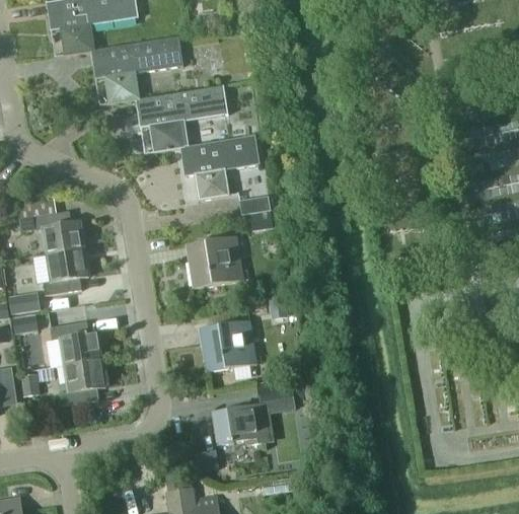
[(64,54),(91,50),(95,48),(91,22),(138,15),(136,0),(47,0),(51,28),(60,27),(64,54)]
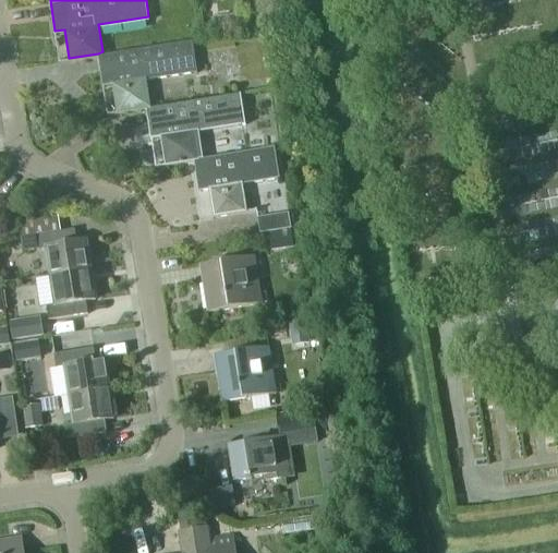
[(192,37),(102,51),(98,53),(102,83),(112,82),(117,110),(146,106),(150,104),(146,76),(197,68),(192,37)]
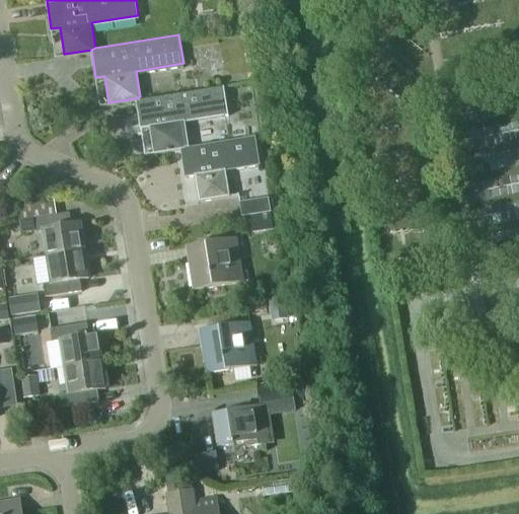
[(223,83),(140,96),(136,98),(140,126),(149,125),(153,150),(180,146),(184,145),(180,120),(227,112),(223,83)]
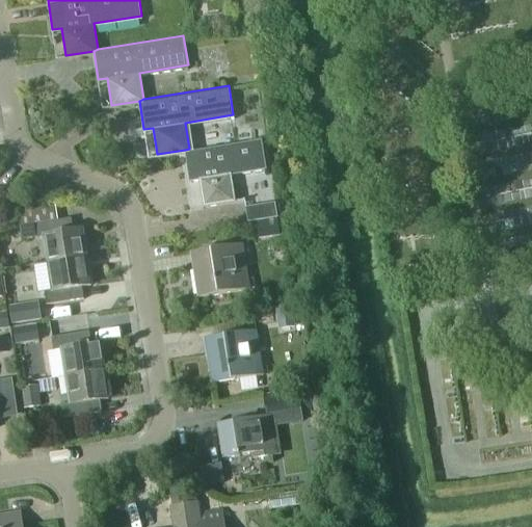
[(189,149),(185,150),(189,179),(200,177),(204,204),(235,200),(231,174),(266,168),(261,137),(189,149)]
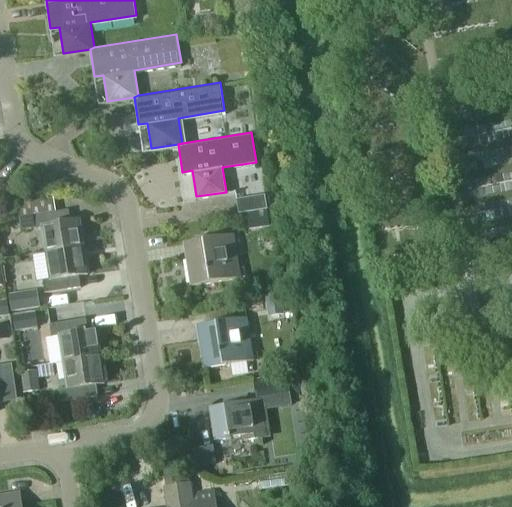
[(267,206),(265,192),(236,196),(238,210),(267,206)]
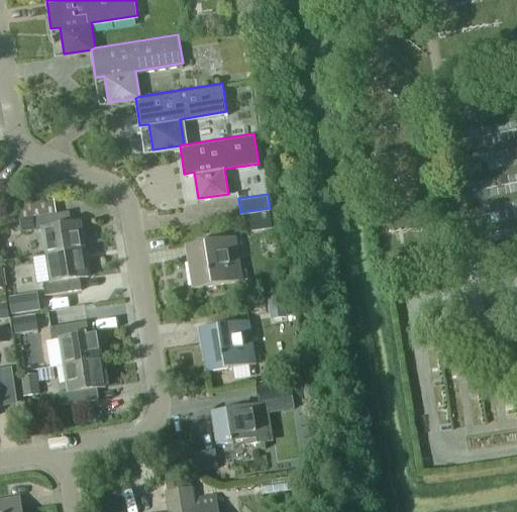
[(0,218),(11,217),(9,204),(0,205),(0,218)]
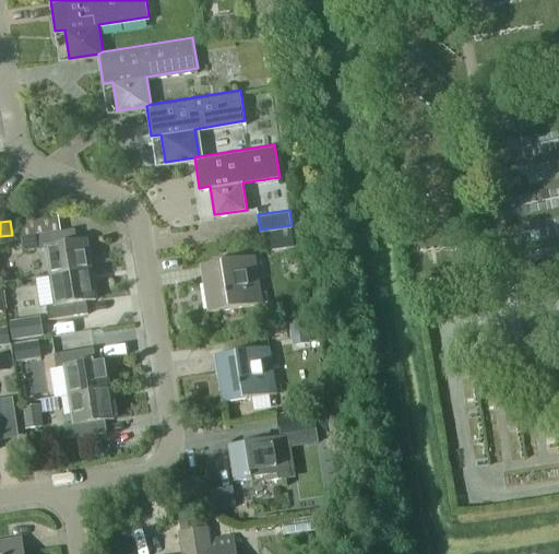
[(47,244),(51,272),(91,267),(86,236),(76,238),(74,225),(22,234),(24,248),(47,244)]
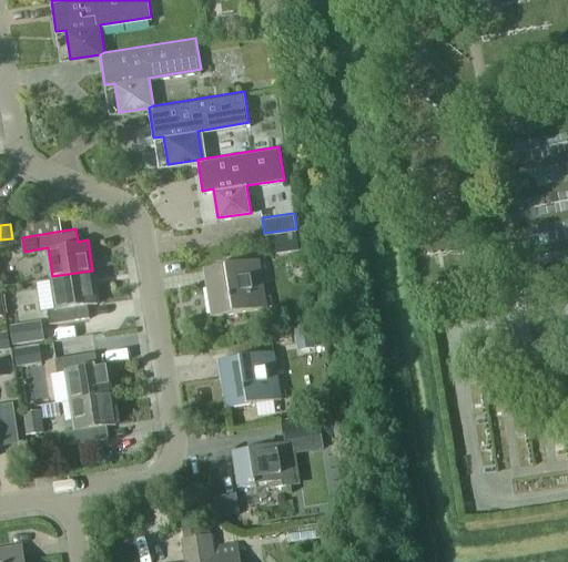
[(296,230),(274,232),(277,251),(298,247),(296,230)]
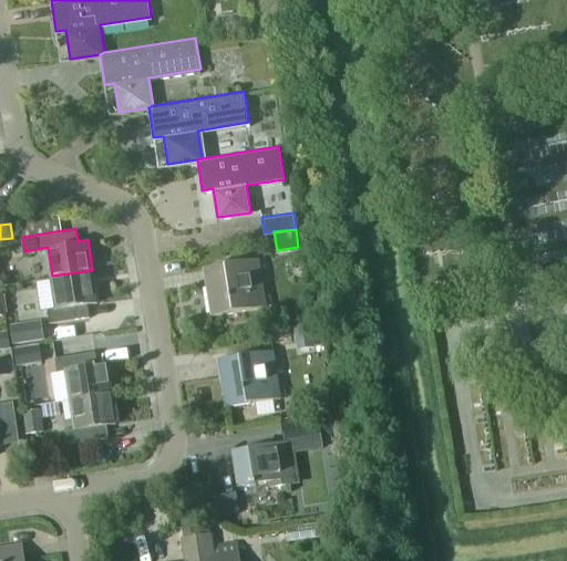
[(204,265),(206,279),(212,313),(266,304),(258,256),(204,265)]
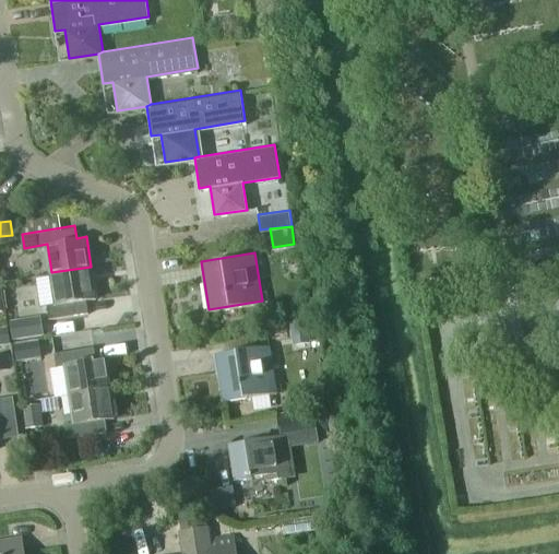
[(91,267),(51,272),(56,302),(47,303),(49,316),(87,310),(85,297),(95,296),(91,267)]
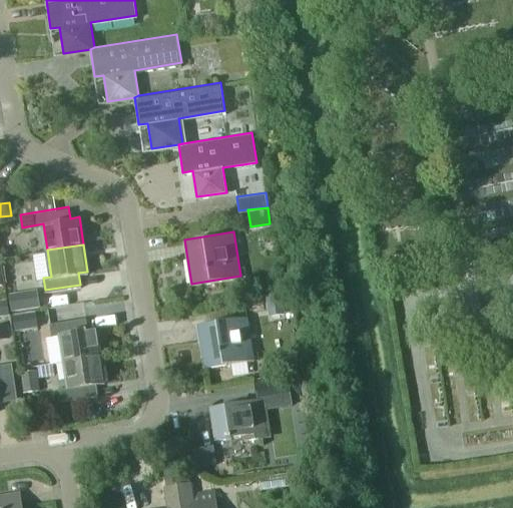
[(41,305),(39,291),(17,295),(19,309),(41,305)]
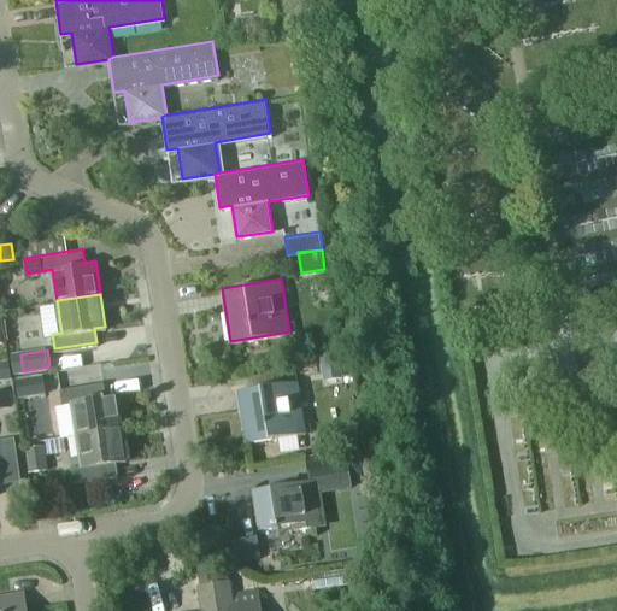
[(342,375),(339,350),(319,352),(323,379),(342,375)]
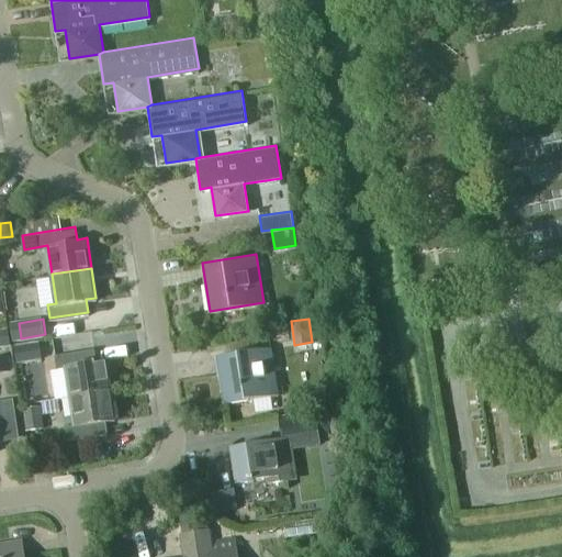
[(0,345),(10,344),(7,326),(0,327),(0,345)]
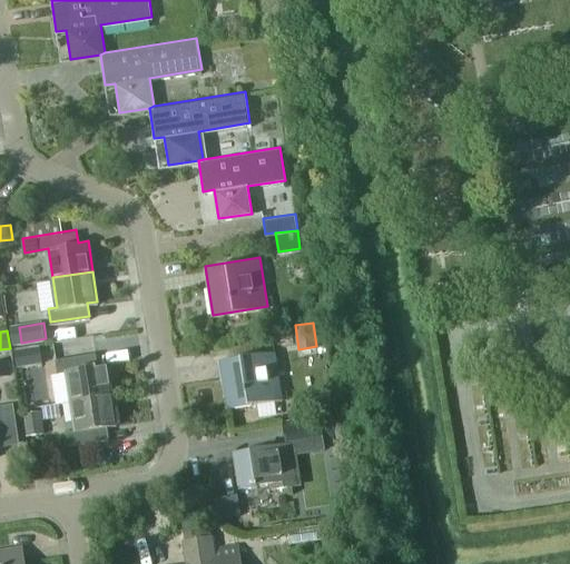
[(13,349),(16,365),(41,360),(38,344),(13,349)]
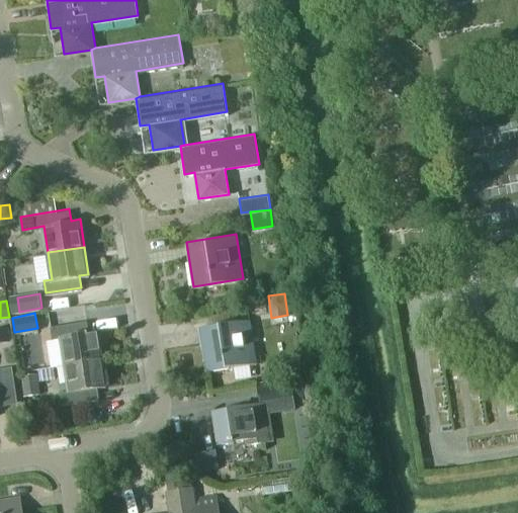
[(221,336),(201,339),(206,370),(234,366),(250,363),(256,362),(255,354),(249,318),(219,323),(221,336)]
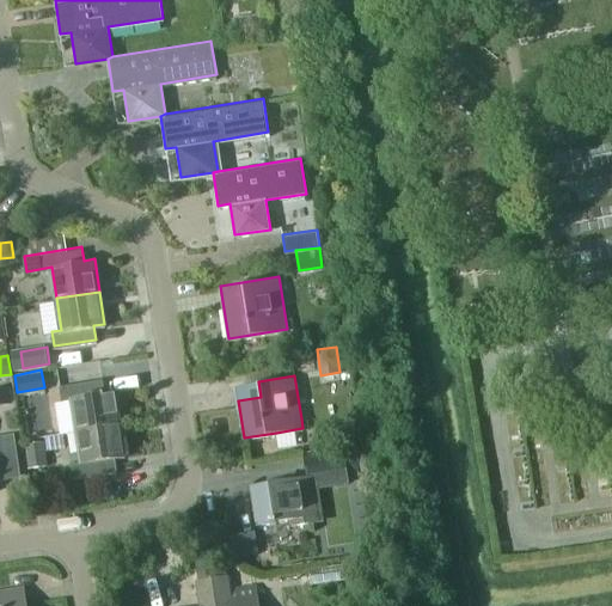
[(77,428),(120,422),(115,390),(104,392),(102,378),(60,384),(62,399),(71,398),(77,428)]
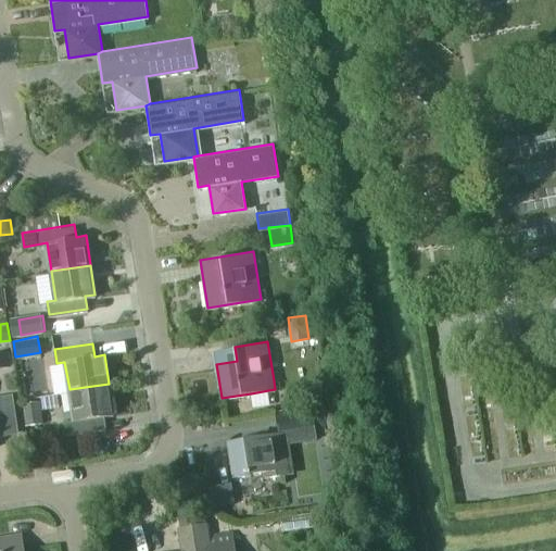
[(0,349),(0,365),(11,364),(9,349),(0,349)]
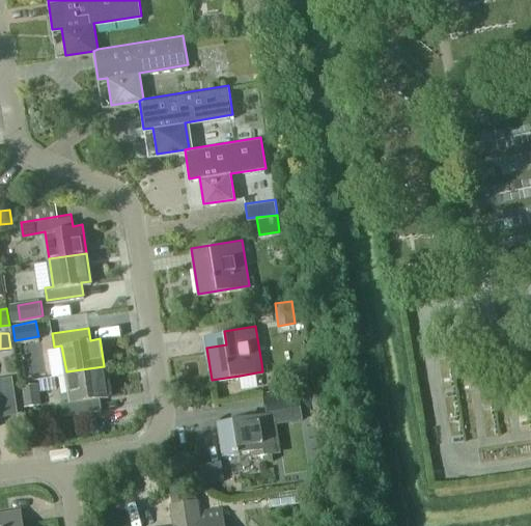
[(49,363),(46,344),(38,345),(37,339),(27,340),(31,366),(49,363)]
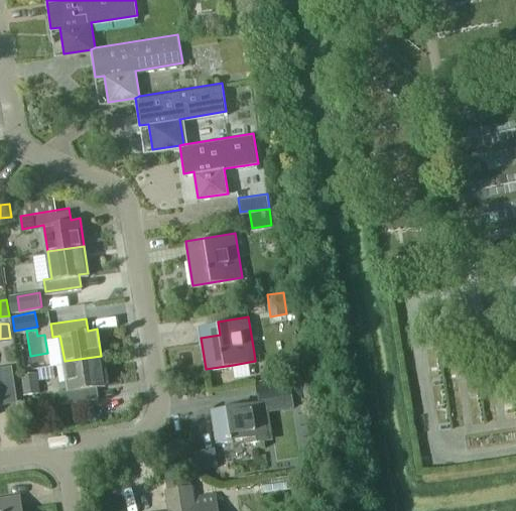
[(105,383),(101,356),(65,361),(69,388),(60,389),(62,402),(99,396),(97,384),(105,383)]
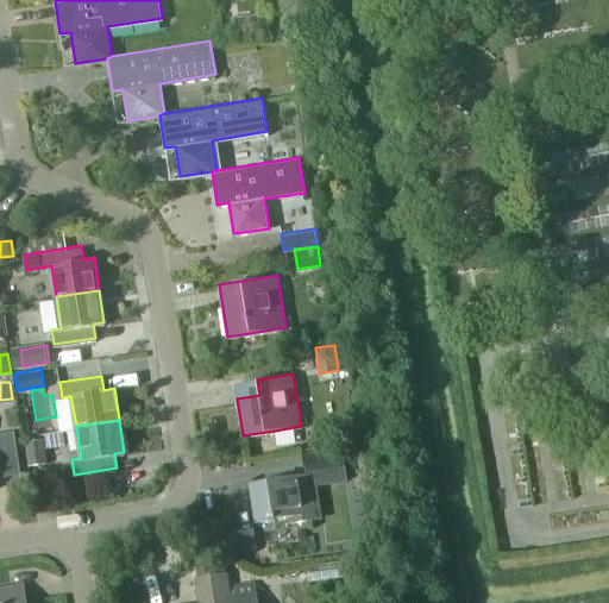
[(0,475),(6,475),(2,451),(17,448),(13,429),(0,431),(0,475)]
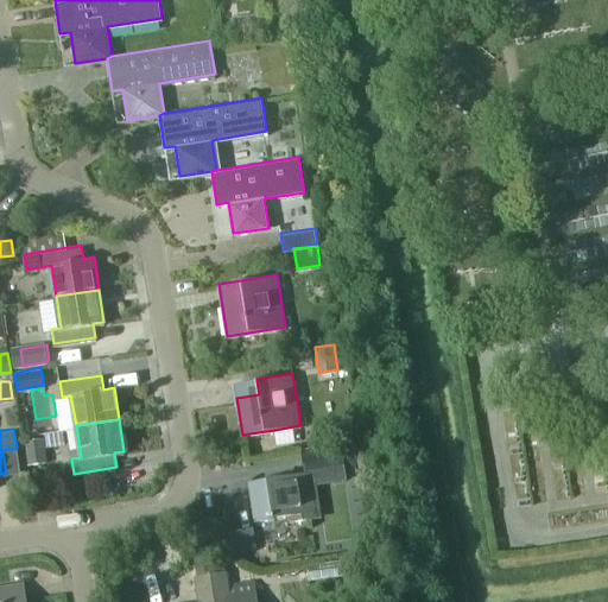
[(48,460),(45,436),(25,438),(29,462),(48,460)]
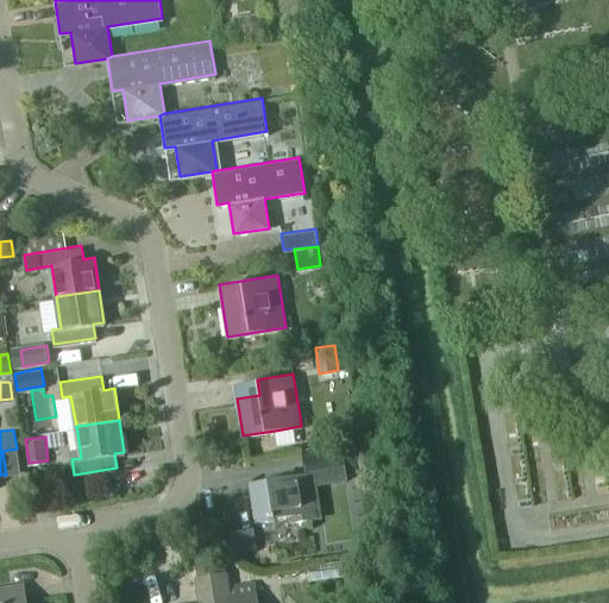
[(346,465),(341,440),(301,447),(305,471),(346,465)]
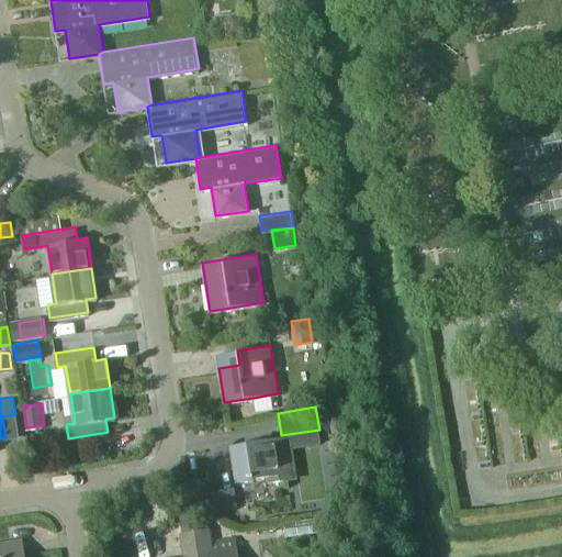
[(292,478),(285,437),(231,445),(236,481),(266,476),(267,481),(292,478)]
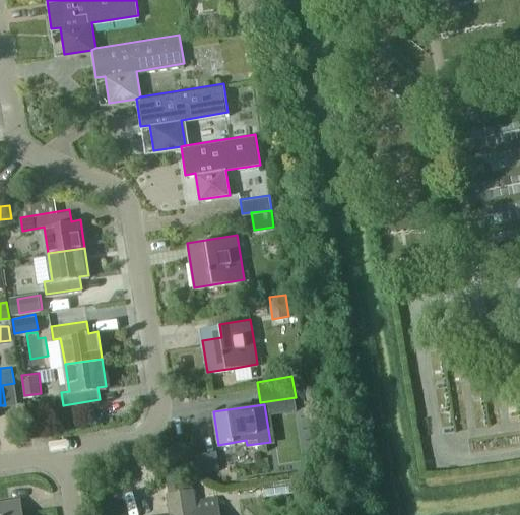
[(219,514),(217,495),(194,498),(192,489),(168,493),(171,514),(219,514)]
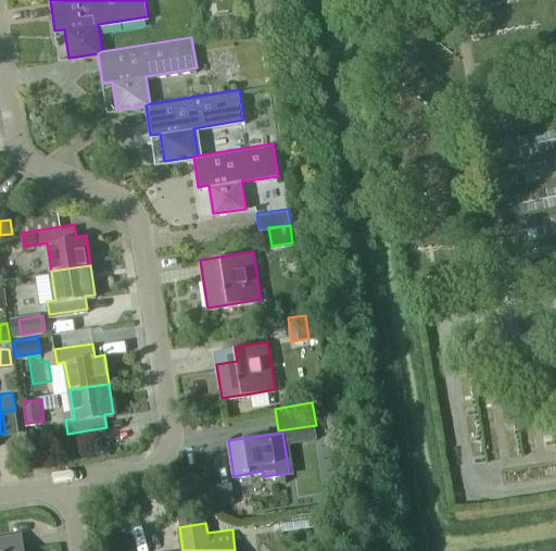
[(13,550),(10,535),(0,536),(0,550),(25,550),(25,549),(13,550)]
